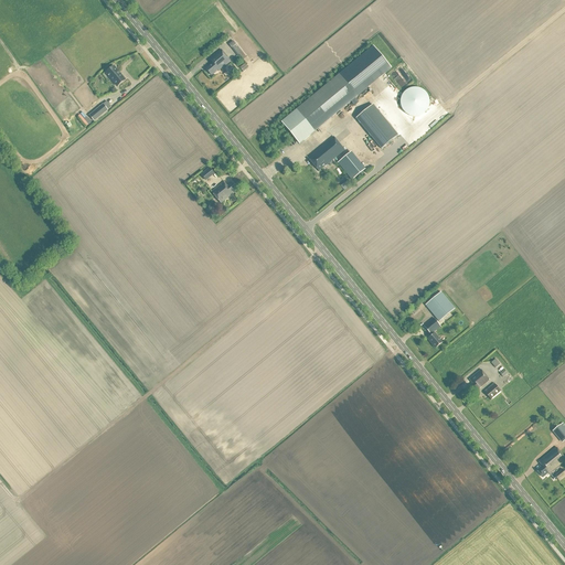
[(230,44),(238,55),(241,53),(245,59),(248,56),(235,40),(230,44)]
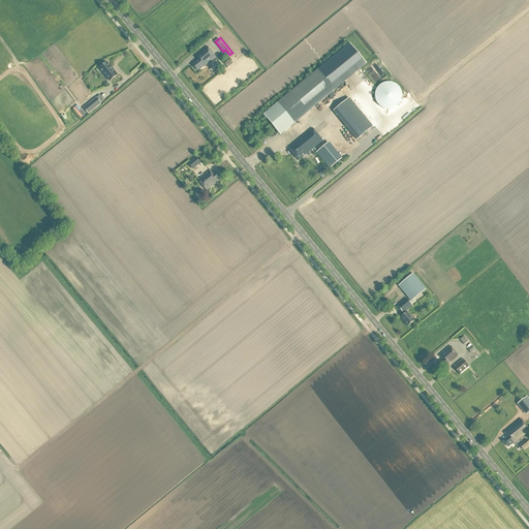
[(317,69),(262,115),(280,135),(335,90),(367,64),(349,43),(317,69)]
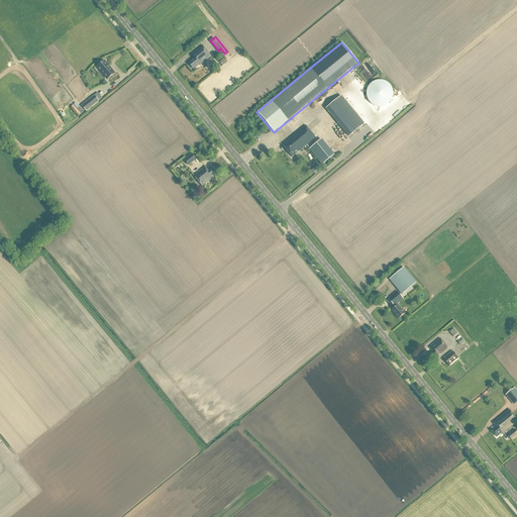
[(202,45),(192,55),(194,58),(188,64),(193,69),(199,64),(200,66),(211,57),(202,45)]
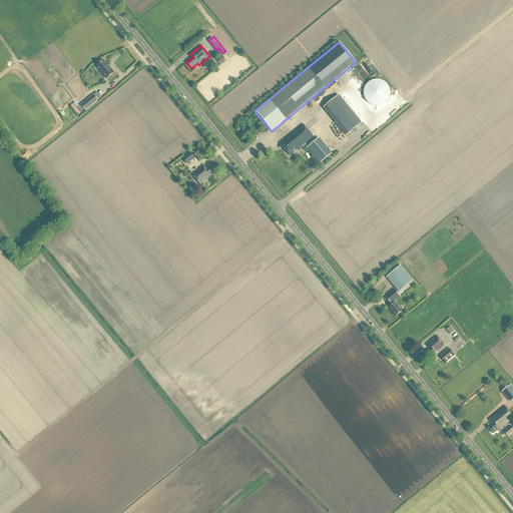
[(105,79),(113,73),(103,60),(95,67),(105,79)]
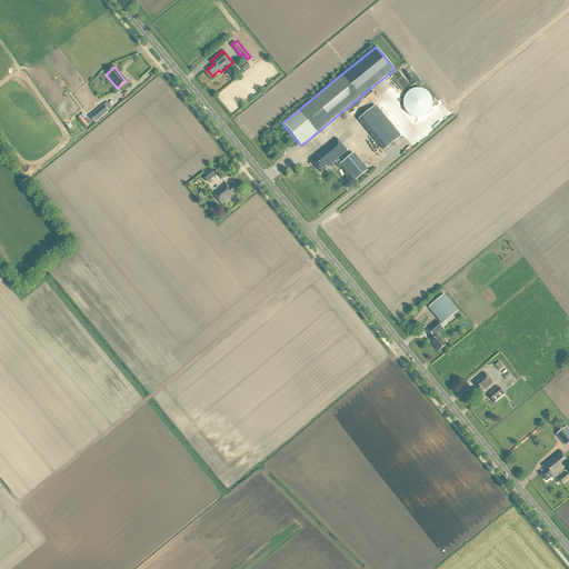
[(410,91),(406,95),(403,99),(402,105),(405,110),(408,115),(412,117),(418,118),(423,117),(428,115),(431,110),(432,105),(432,99),(429,95),(426,91),(420,89),(415,89),(410,91)]
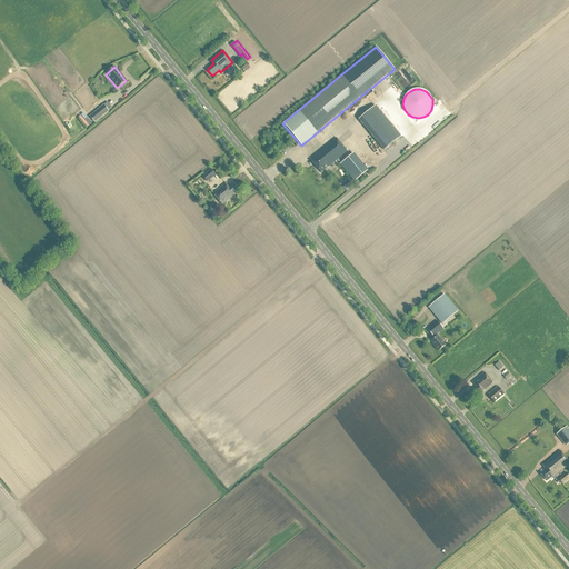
[(108,111),(103,106),(89,117),(95,122),(108,111)]
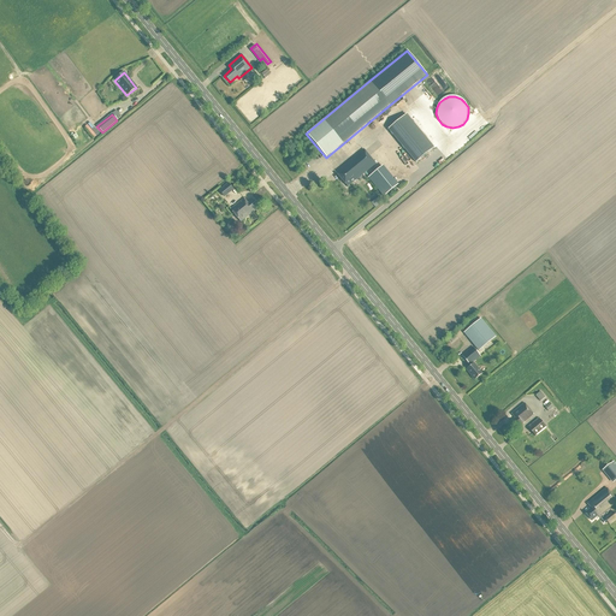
[(434,148),(406,114),(388,129),(415,163),(434,148)]
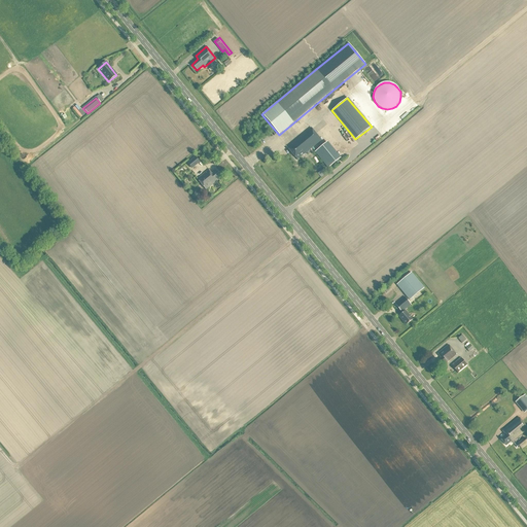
[(304,154),(321,140),(311,128),(287,147),(297,160),(304,154)]
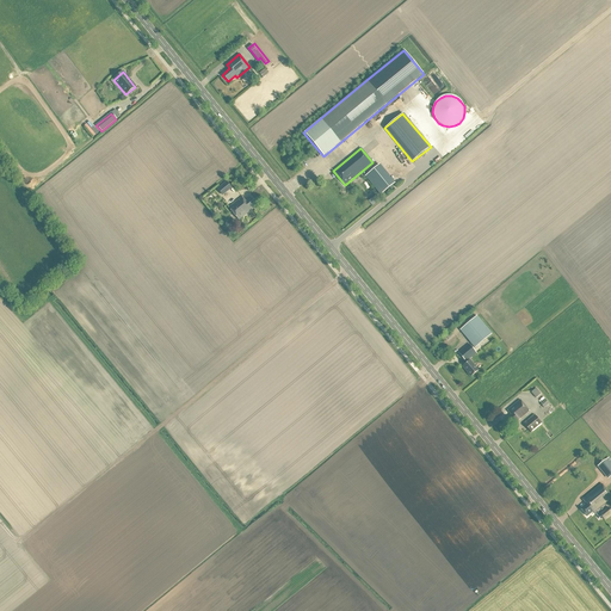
[(380,165),(375,168),(365,177),(381,195),(395,184),(380,165)]
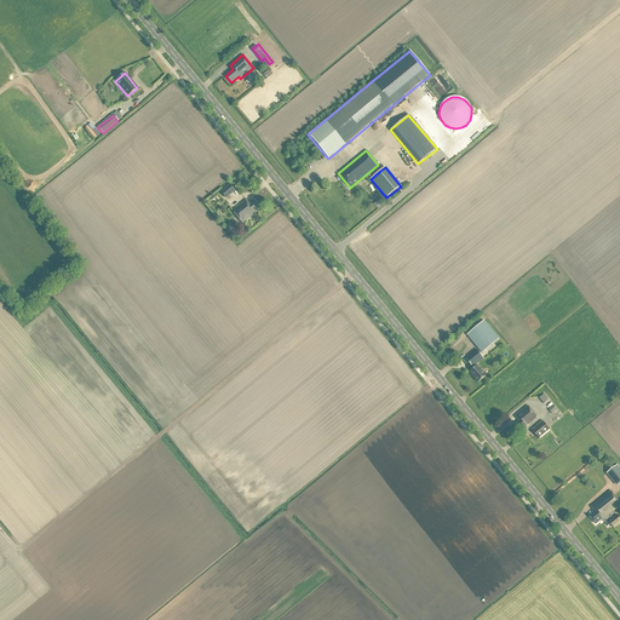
[(219,193),(225,200),(235,191),(230,184),(219,193)]
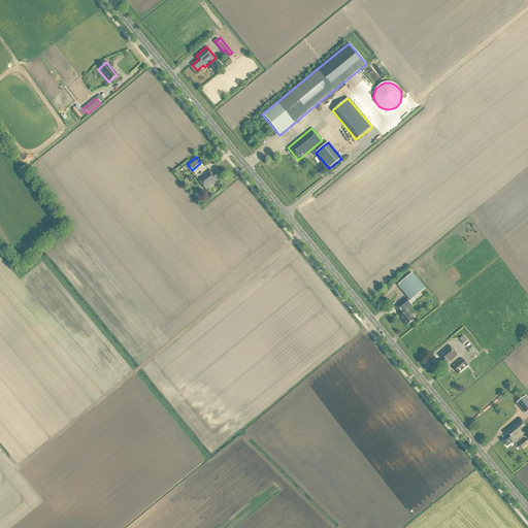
[(206,190),(222,177),(217,171),(212,174),(209,171),(209,170),(198,179),(206,190)]
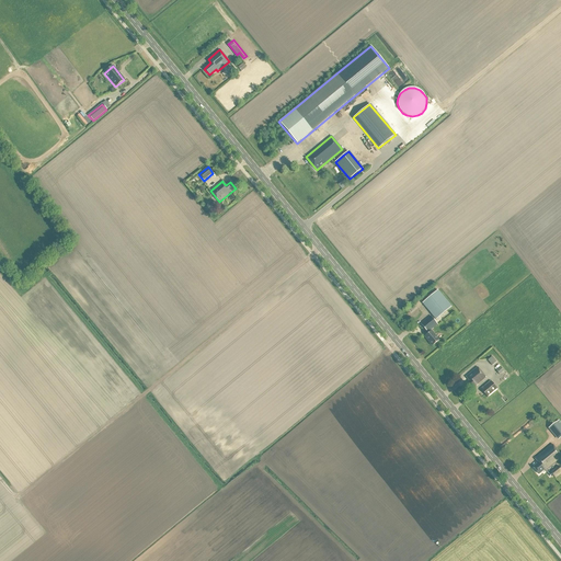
[(451,307),(438,290),(422,304),(436,320),(451,307)]
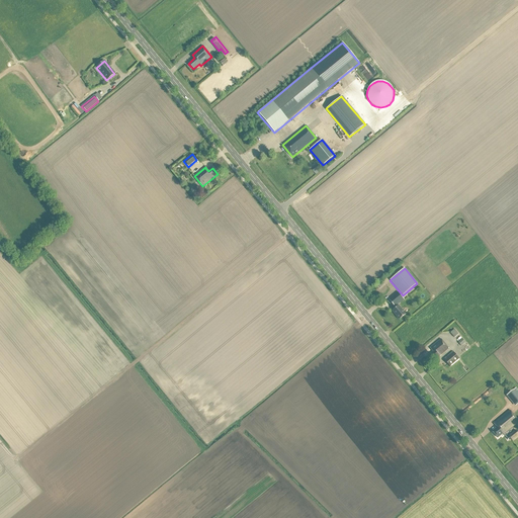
[(399,304),(404,299),(398,291),(389,299),(396,308),(392,311),(397,317),(396,317),(398,319),(399,319),(399,320),(406,314),(398,305),(399,304)]
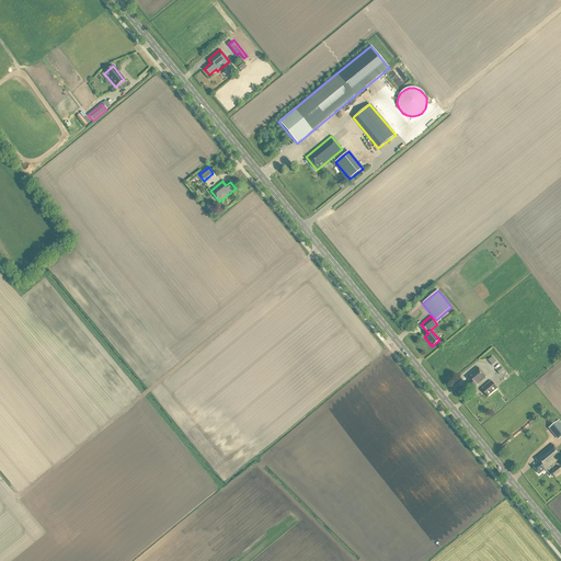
[(492,357),(488,361),(492,366),(496,362),(492,357)]
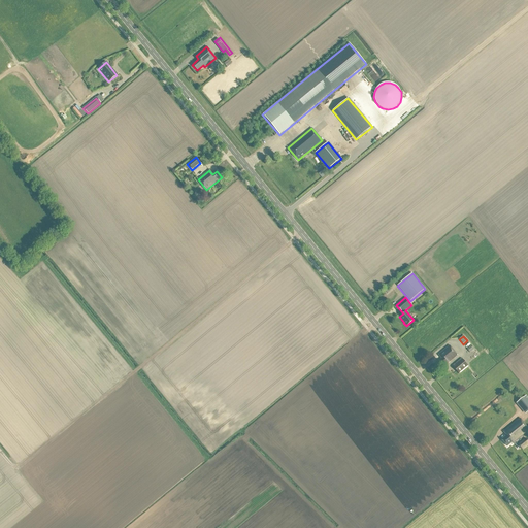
[(438,366),(439,366),(441,368),(457,355),(450,345),(438,355),(441,359),(437,363),(437,364),(438,366)]
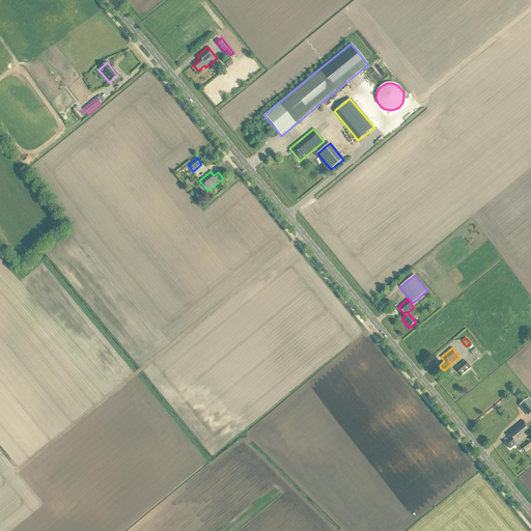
[(460,376),(465,373),(466,375),(469,372),(468,371),(470,369),(464,361),(454,369),(460,376)]
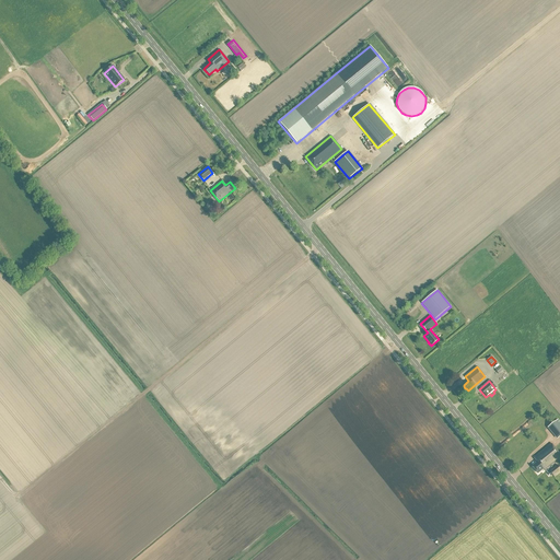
[(557,439),(559,435),(559,420),(559,419),(548,428),(557,439)]
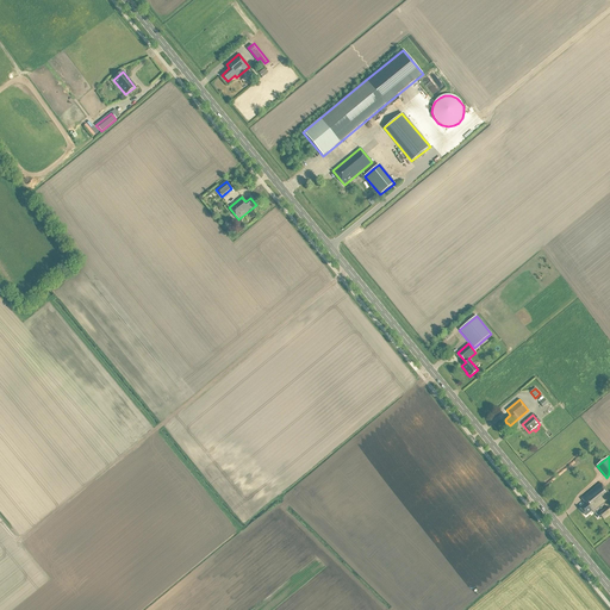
[(592,512),(609,497),(609,495),(601,483),(582,498),(585,503),(579,508),(586,516),(591,511),(592,512)]
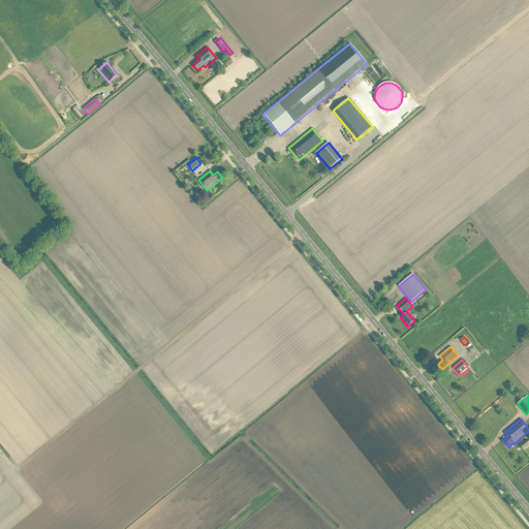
[(528,445),(528,443),(526,440),(517,447),(520,450),(522,448),(524,450),(528,445)]
